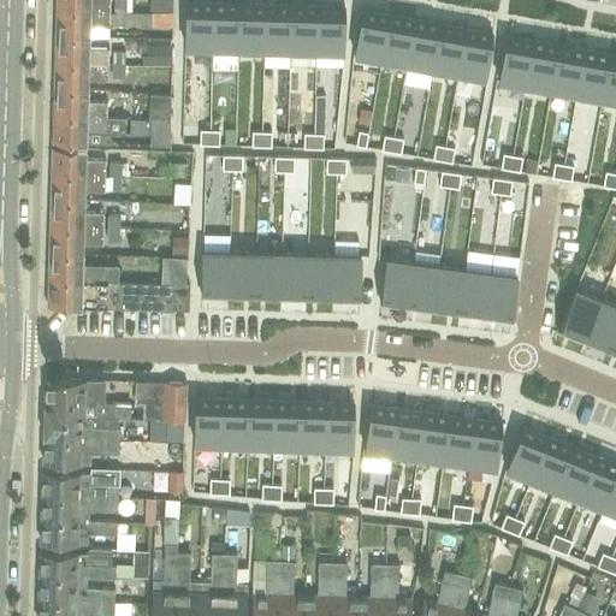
[(57,0),(58,10),(90,10),(110,11),(110,0),(57,0)]
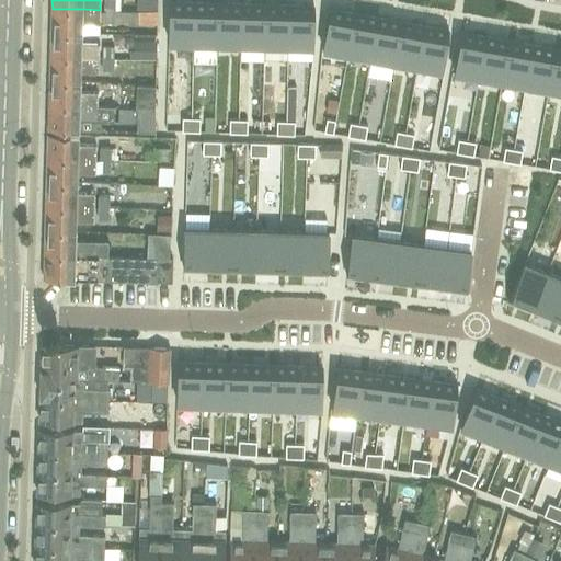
[(104,0),(104,10),(115,10),(114,0),(104,0)]
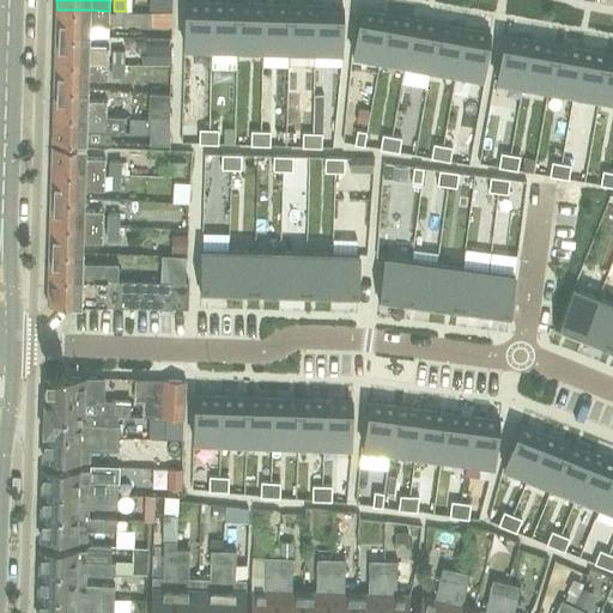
[(151,0),(152,10),(171,11),(171,0),(151,0)]
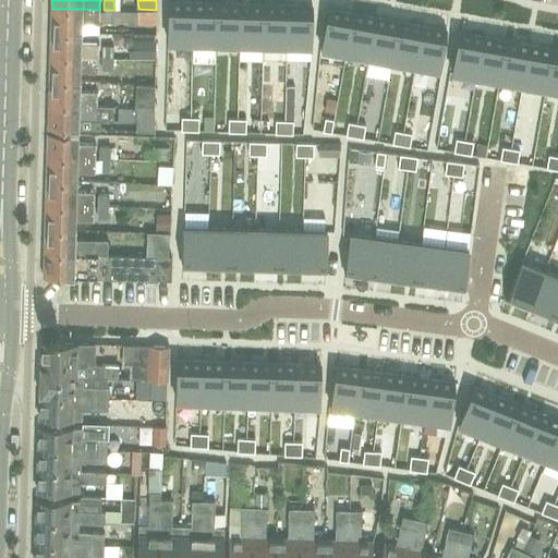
[(169,1),(168,43),(192,43),(193,1),(169,1)]
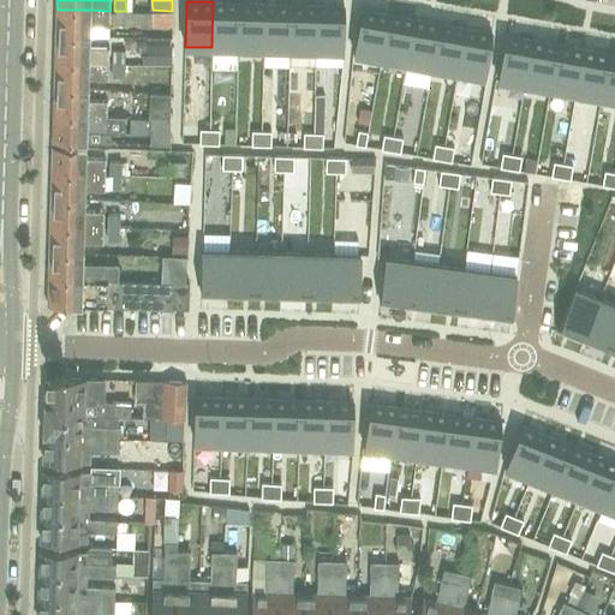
[(213,1),(212,47),(238,48),(239,3),(213,1)]
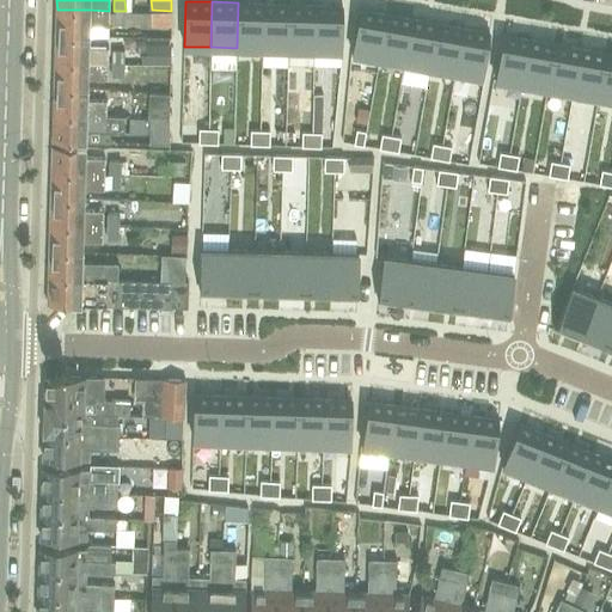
[(238,2),(237,48),(262,49),(264,4),(238,2)]
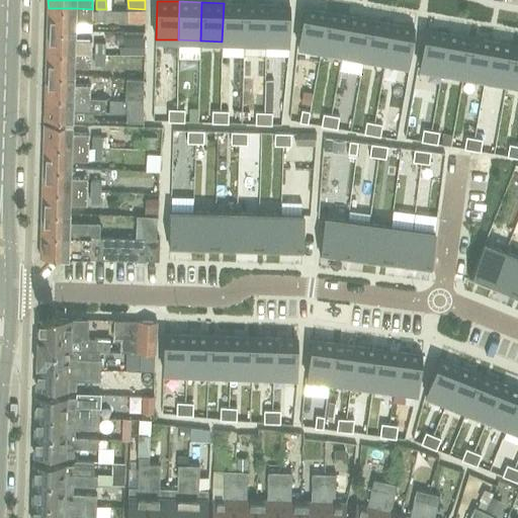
[(224,3),(222,41),(244,41),(245,3),(224,3)]
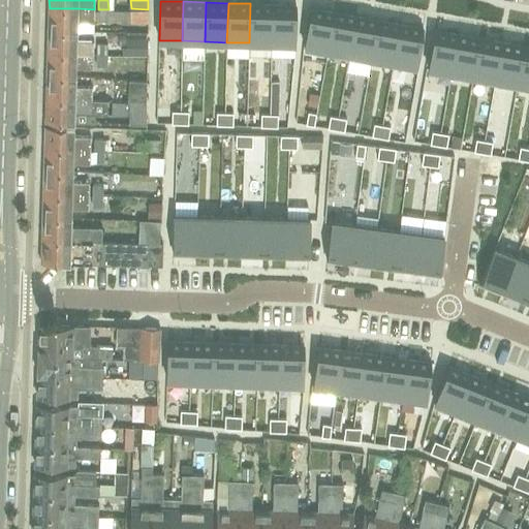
[(250,3),(249,42),(272,43),(273,4),(250,3)]
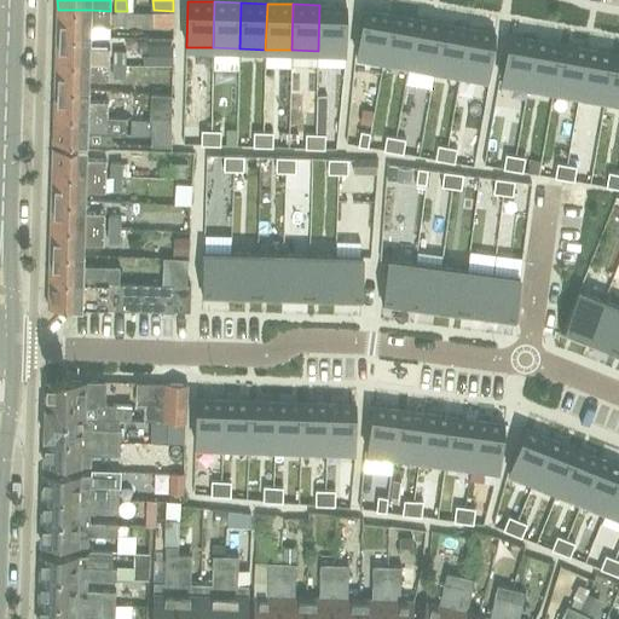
[(319,5),(318,51),(345,51),(346,5),(319,5)]
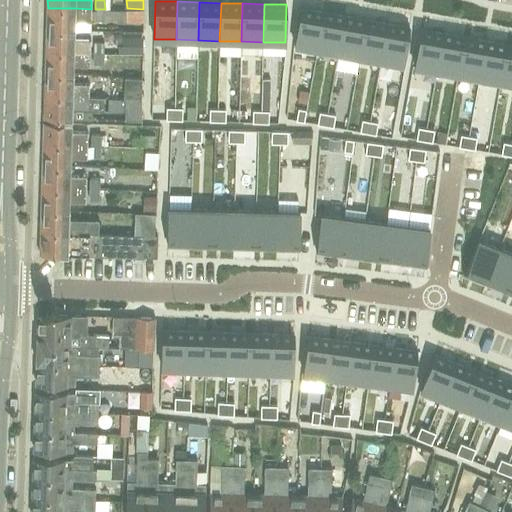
[(301,7),(295,45),(317,49),(323,11),(301,7)]
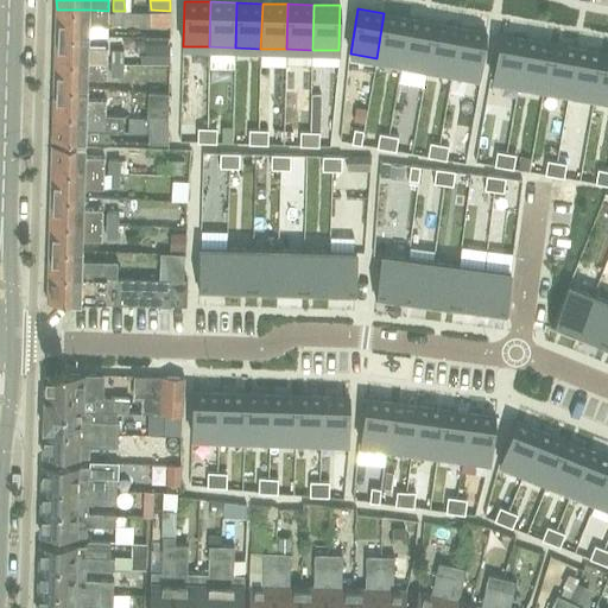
[(57,10),(56,36),(89,36),(89,26),(108,26),(108,11),(89,10),(57,10)]
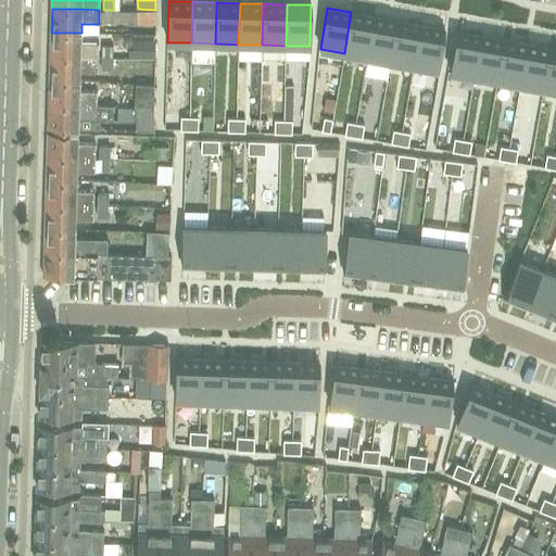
[(103,10),(103,23),(113,23),(113,16),(114,10),(103,10)]
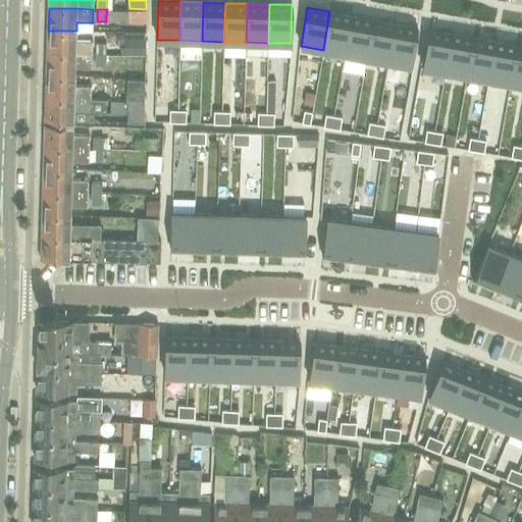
[(329,11),(323,50),(345,53),(352,15),(329,11)]
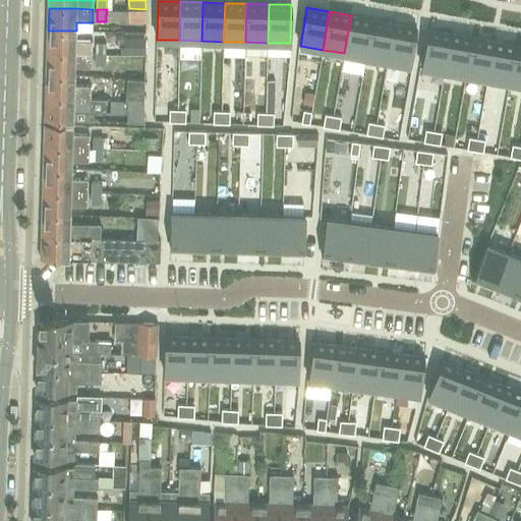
[(351,15),(344,53),(365,57),(372,19),(351,15)]
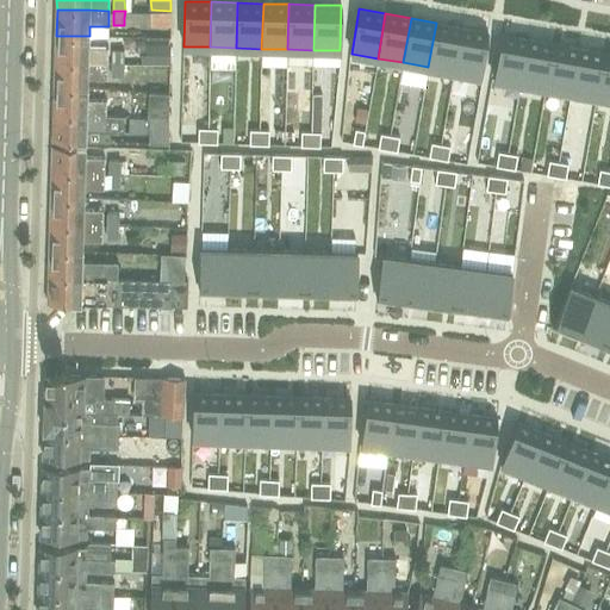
[(436,23),(428,67),(454,72),(461,27),(436,23)]
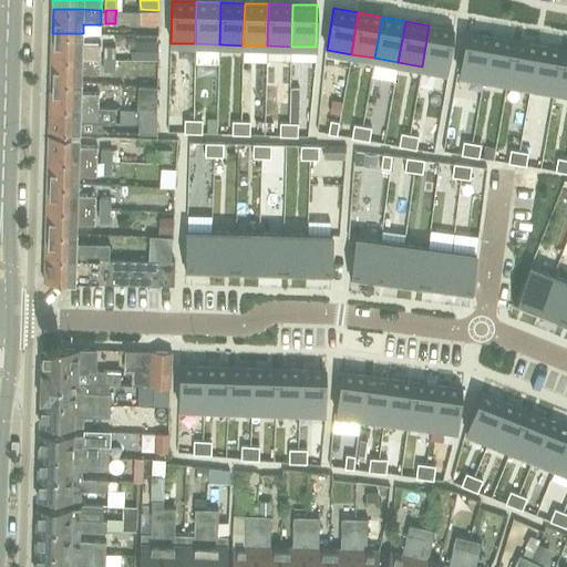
[(429,26),(422,66),(446,71),(453,30),(429,26)]
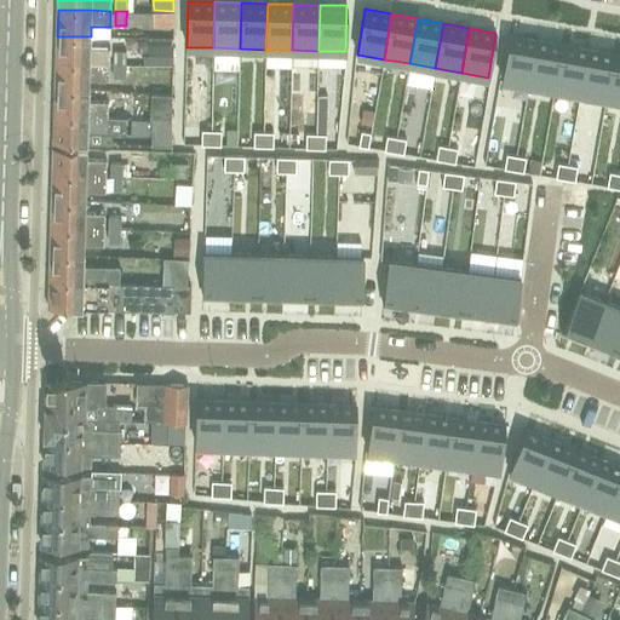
[(510,35),(501,80),(529,85),(537,40),(510,35)]
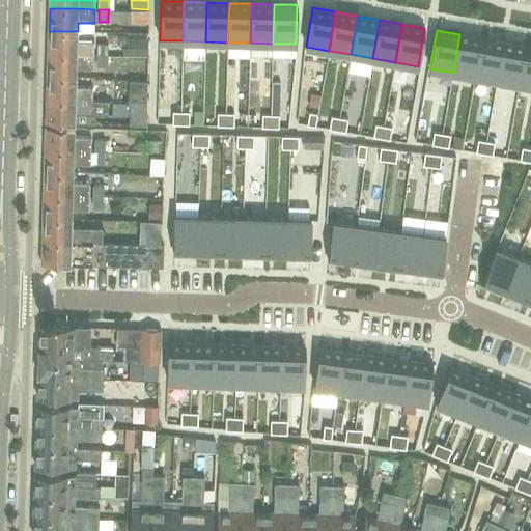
[(49,31),(48,53),(77,54),(93,55),(93,42),(77,42),(78,31),(49,31)]
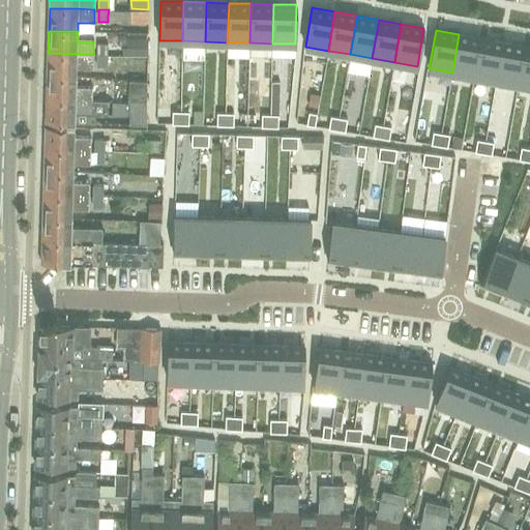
[(158,59),(157,34),(115,35),(116,60),(158,59)]
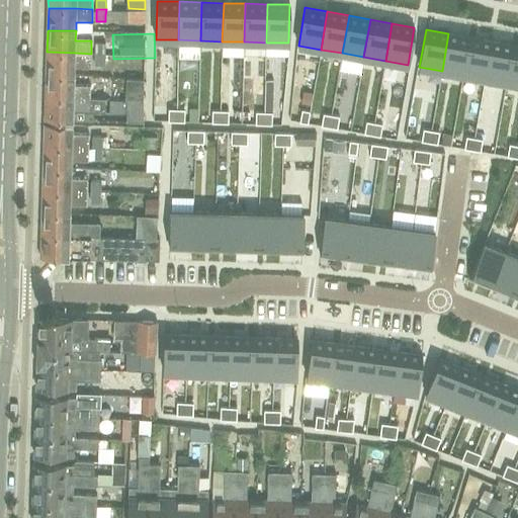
[(448,33),(442,71),(463,75),(469,36),(448,33)]
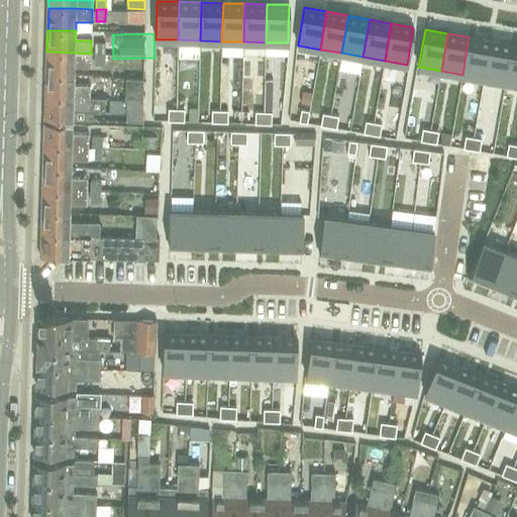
[(469,36),(462,75),(484,78),(491,40),(469,36)]
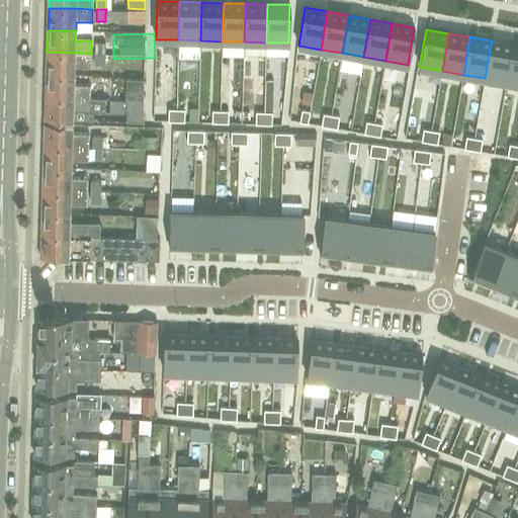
[(492,40),(485,78),(506,82),(513,45),(492,40)]
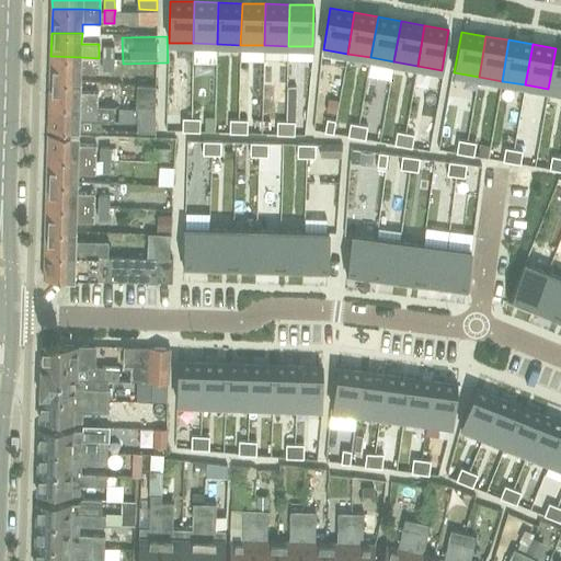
[(103,58),(114,58),(114,47),(103,47),(103,58)]
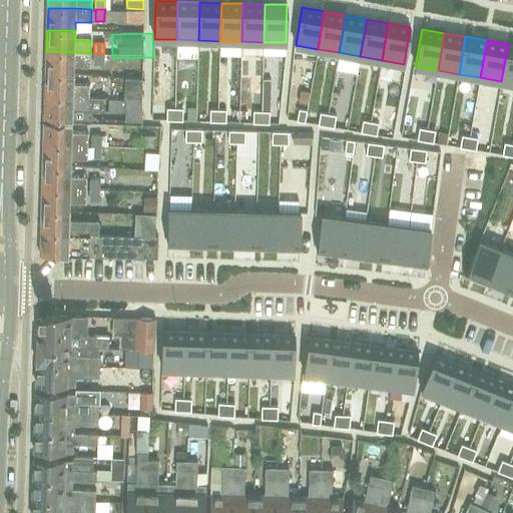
[(512,44),(508,44),(501,81),(512,83),(512,44)]
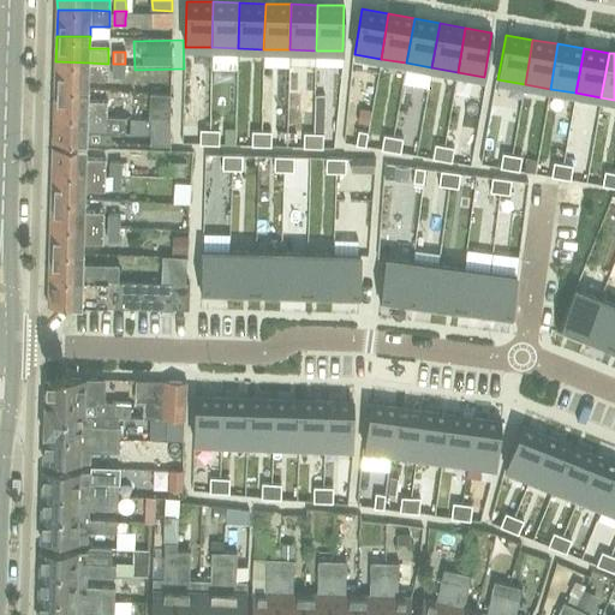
[(55,61),(55,88),(88,89),(89,81),(107,81),(108,64),(89,63),(55,61)]
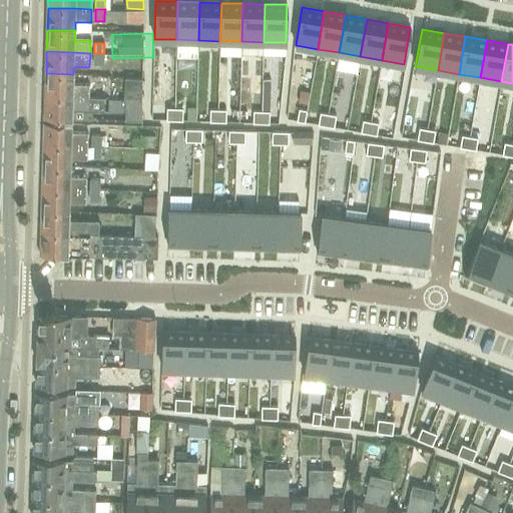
[(94,53),(93,65),(103,65),(104,53),(94,53)]
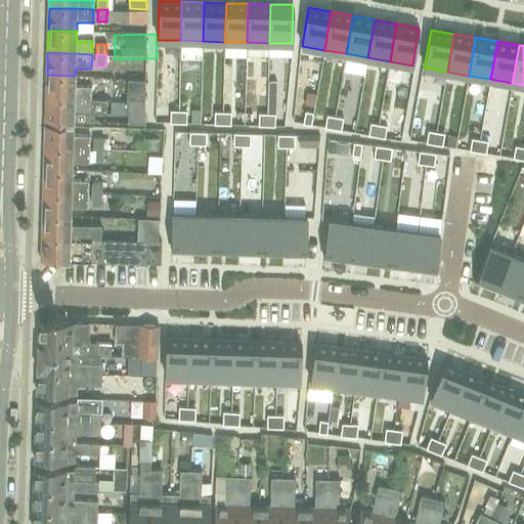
[(47,75),(46,97),(91,99),(91,87),(75,86),(75,76),(47,75)]
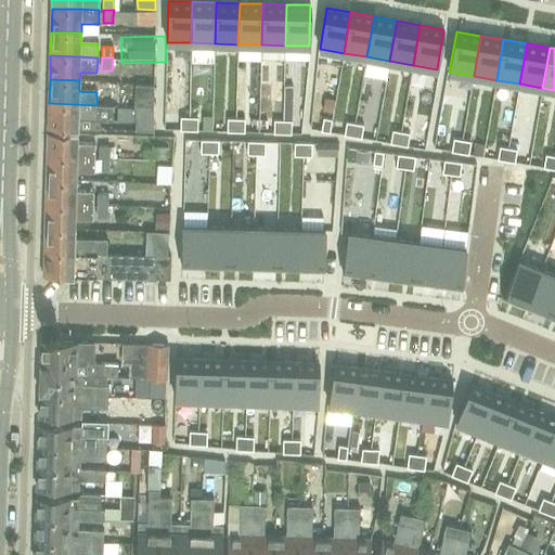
[(137,86),(136,106),(154,106),(154,86),(137,86)]
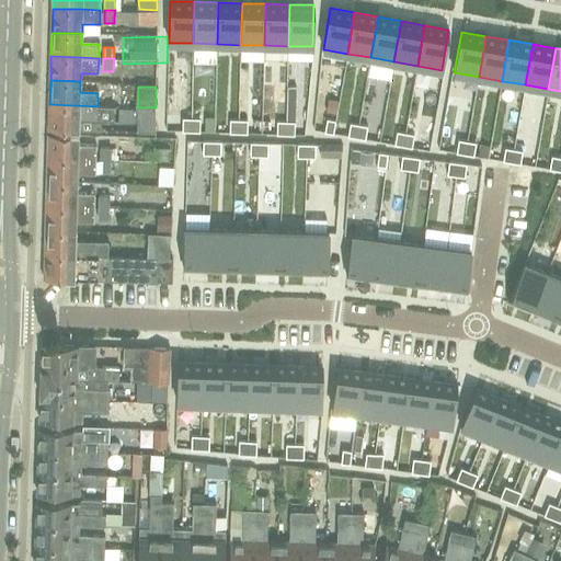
[(531,122),(548,124),(550,98),(534,96),(531,122)]
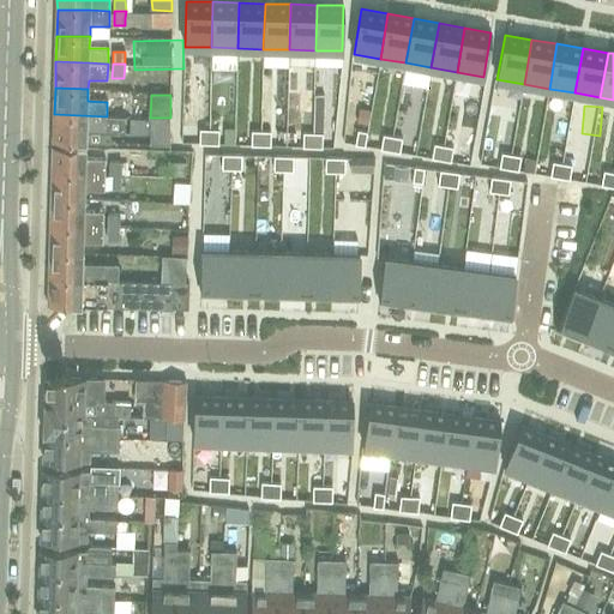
[(54,114),(53,140),(86,142),(106,143),(108,143),(108,132),(120,132),(125,132),(125,116),(121,116),(107,116),(54,114)]
